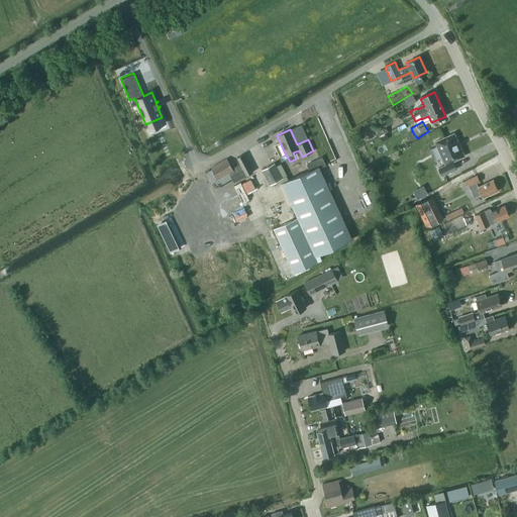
[(463,157),(453,134),(435,142),(445,166),(438,169),(441,177),(456,170),(452,162),(463,157)]
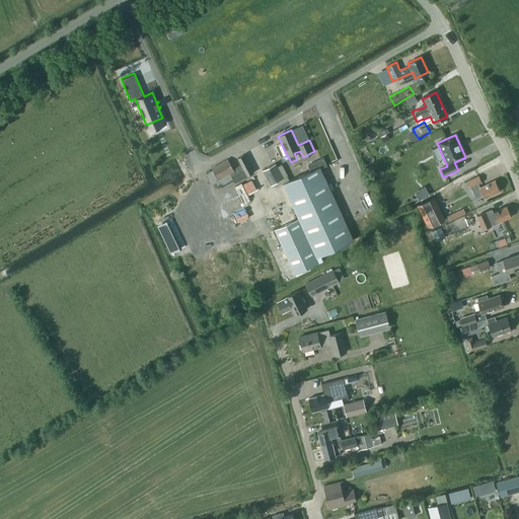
[(212,168),(218,179),(229,173),(231,176),(235,182),(253,171),(243,154),(237,158),(241,164),(233,168),(228,159),(212,168)]
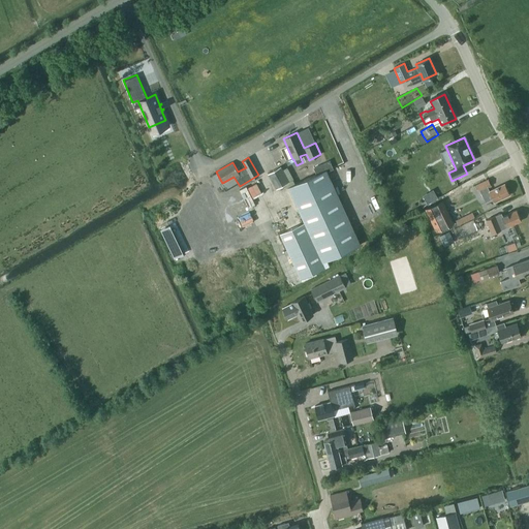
[(276,189),(288,182),(280,167),(268,175),(276,189)]
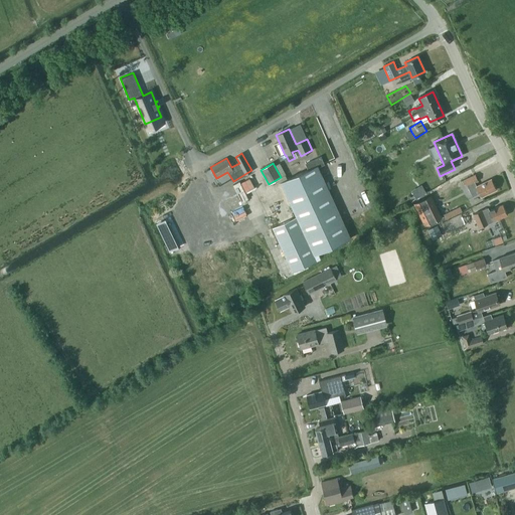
[(273,249),(281,246),(292,273),(316,262),(313,256),(350,239),(317,166),(280,182),(296,218),(273,228),(265,232),(273,249)]
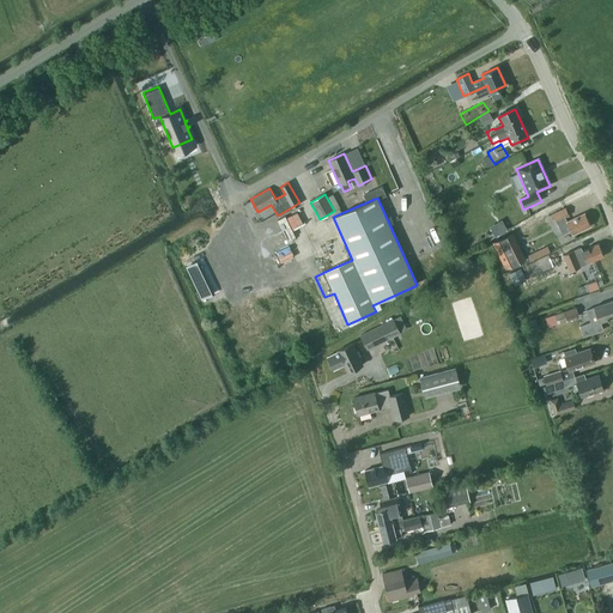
[(570,230),(572,235),(590,225),(583,213),(568,222),(565,217),(569,216),(565,208),(552,214),(556,222),(557,222),(563,234),(570,230)]
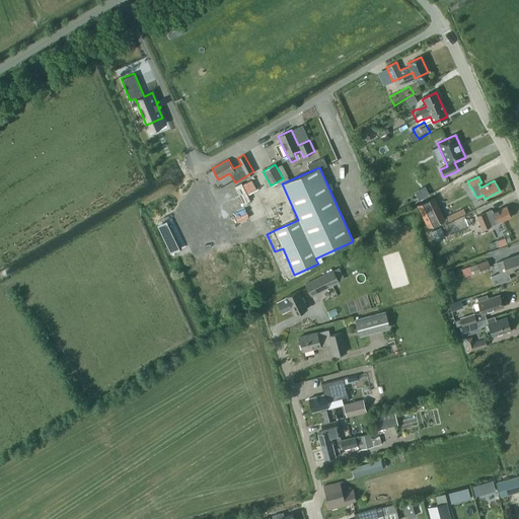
[(235,183),(241,203),(250,200),(247,193),(261,189),(257,177),(235,183)]
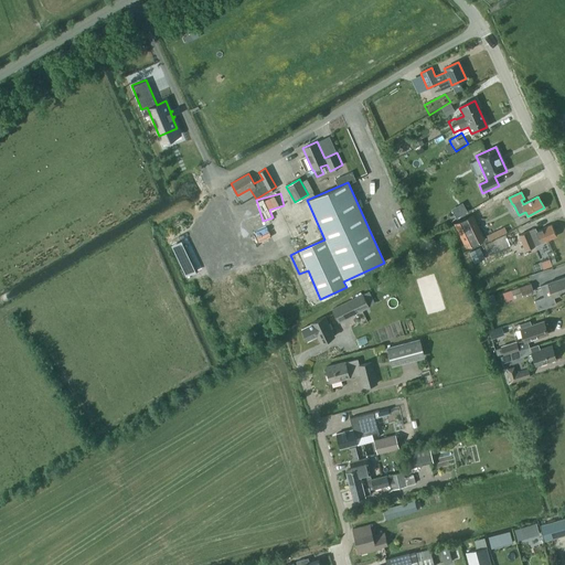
[(451,208),(456,217),(468,211),(462,202),(451,208)]
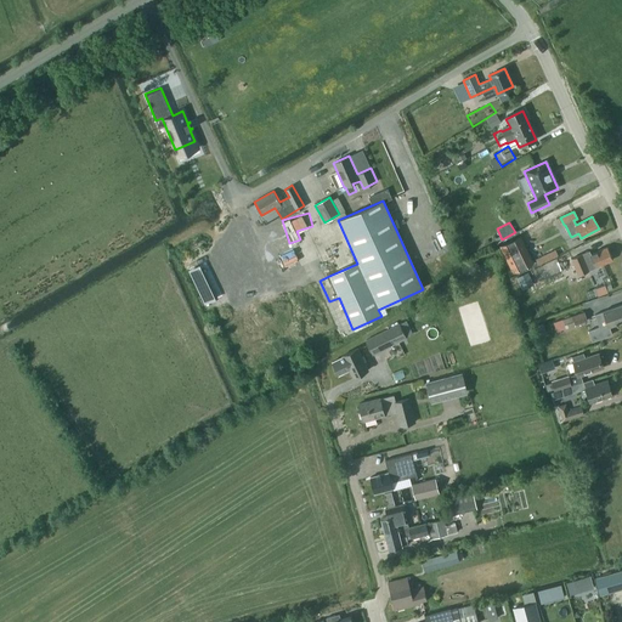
[(520,236),(499,246),(501,246),(513,272),(513,273),(533,263),(520,236)]
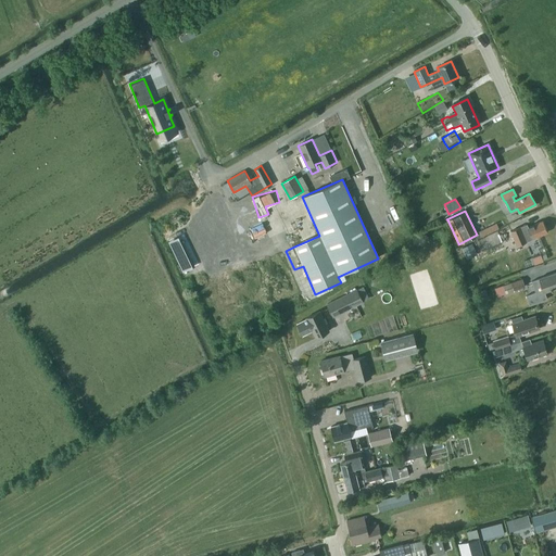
[(542,220),(527,227),(526,224),(510,231),(516,245),(526,241),(525,237),(530,235),(532,239),(547,232),(542,220)]
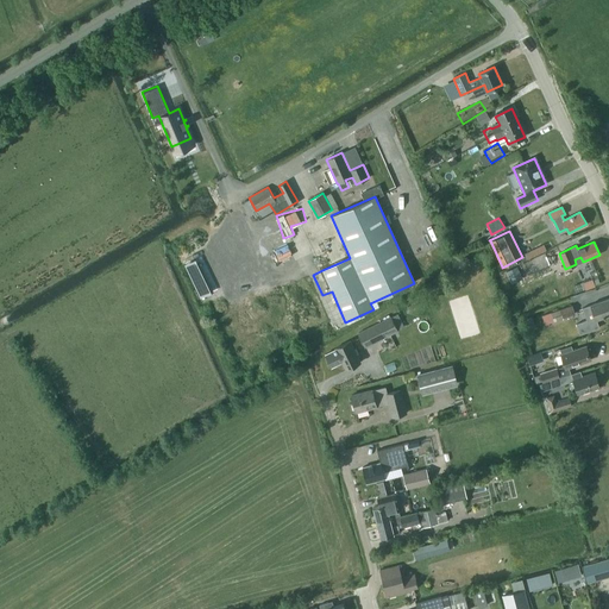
[(526,268),(520,270),(522,276),(528,274),(528,275),(551,265),(545,255),(523,264),(526,268)]
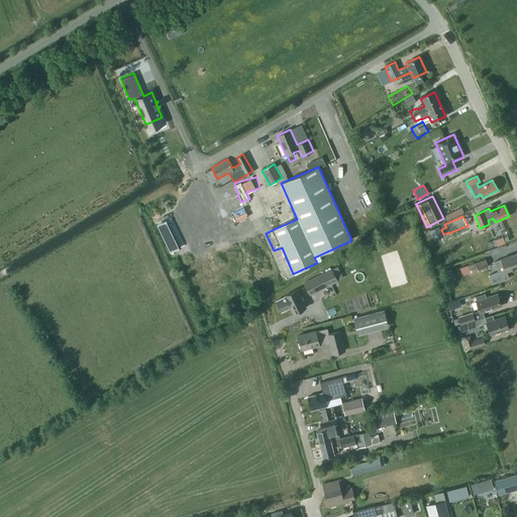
[(503,236),(495,239),(497,246),(505,243),(503,236)]
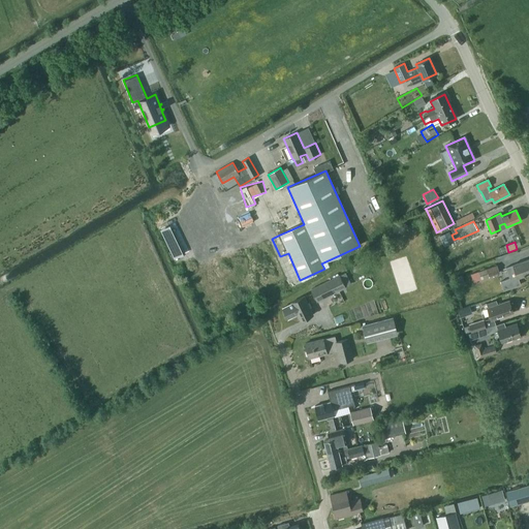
[(518,278),(528,273),(528,258),(505,268),(509,278),(500,281),(503,290),(521,284),(518,278)]
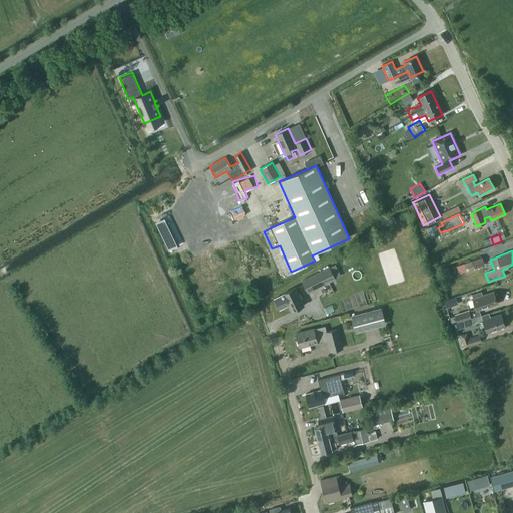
[(482,257),(464,264),(466,271),(485,265),(482,257)]
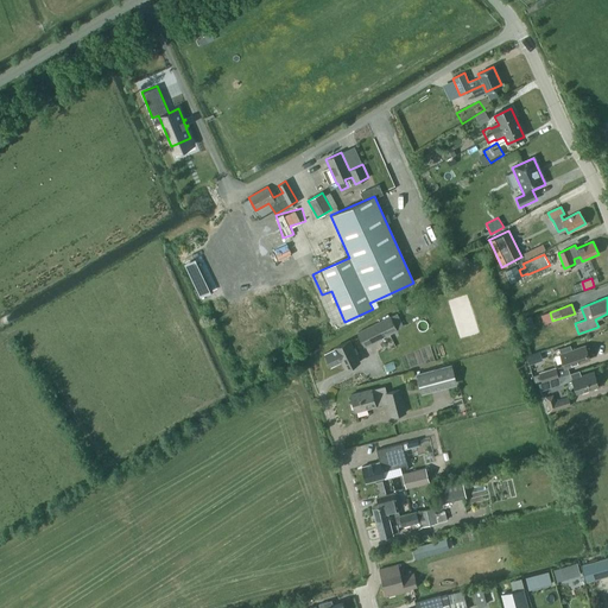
[(550,312),(540,315),(544,324),(552,321),(550,312)]
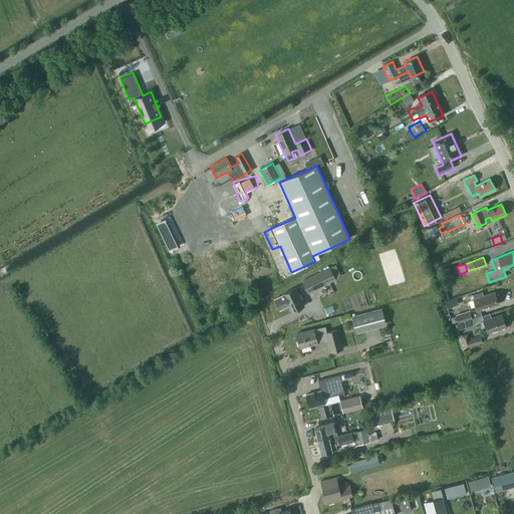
[(301,280),(308,293),(336,279),(335,278),(341,276),(335,265),(330,267),(329,266),(301,280)]
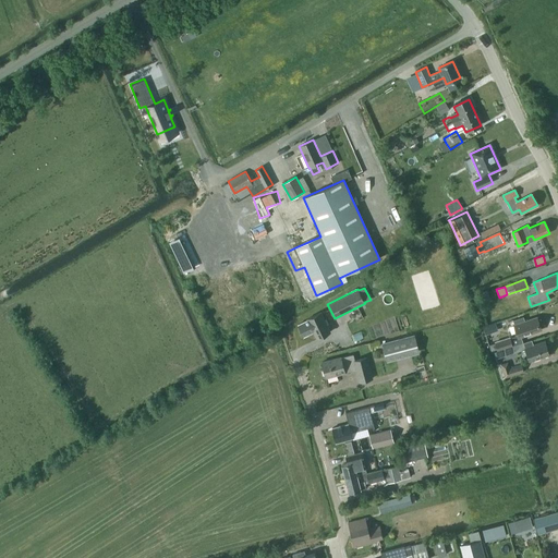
[(313,331),(317,338),(330,331),(320,313),(307,319),(307,320),(298,325),(304,337),(313,331)]
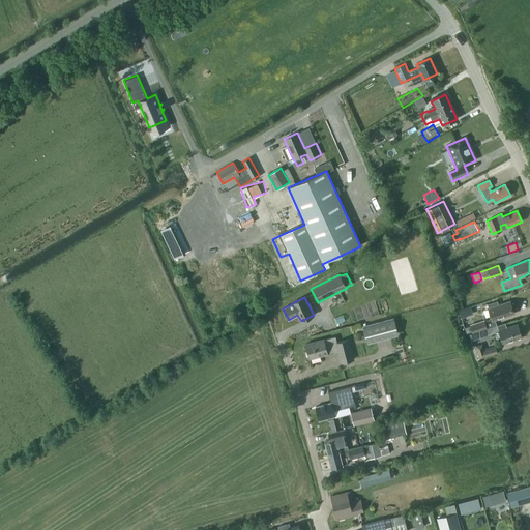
[(488,307),(492,320),(513,313),(509,301),(488,307)]
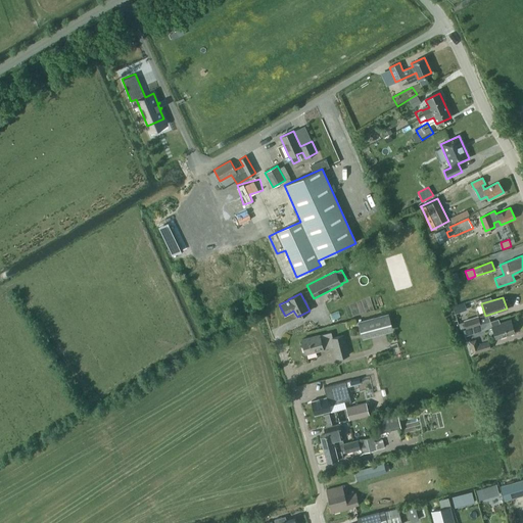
[(463,302),(453,305),(455,314),(465,311),(463,302)]
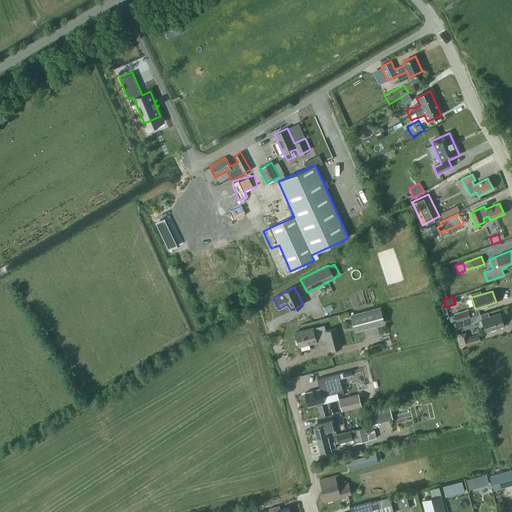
[(350,315),(355,332),(385,324),(380,307),(350,315)]
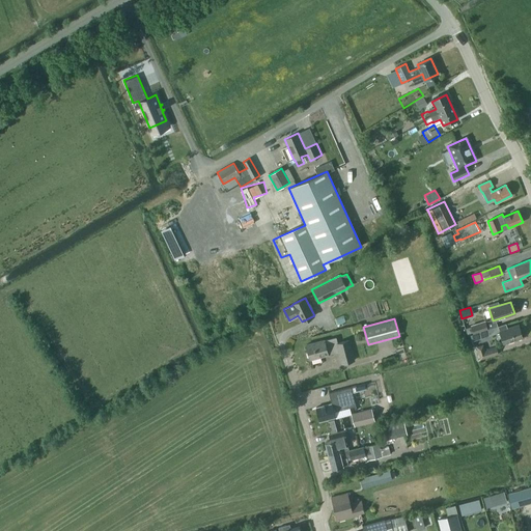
[(470,326),(472,333),(485,329),(483,322),(470,326)]
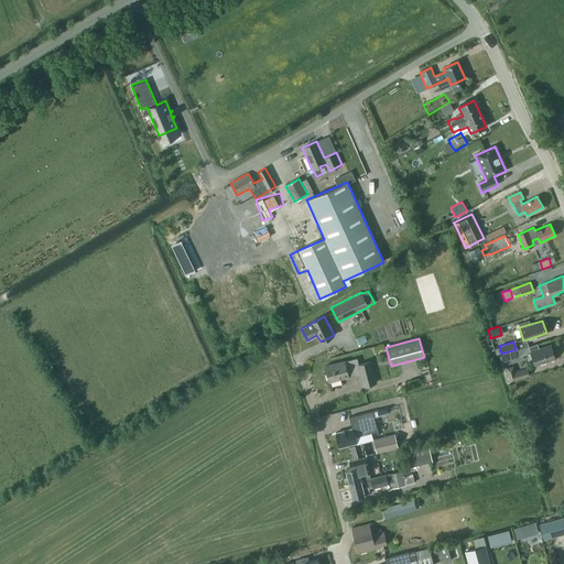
[(532,358),(534,365),(554,358),(550,345),(530,350),(529,346),(510,353),(512,359),(525,355),(527,358),(529,359),(532,358)]
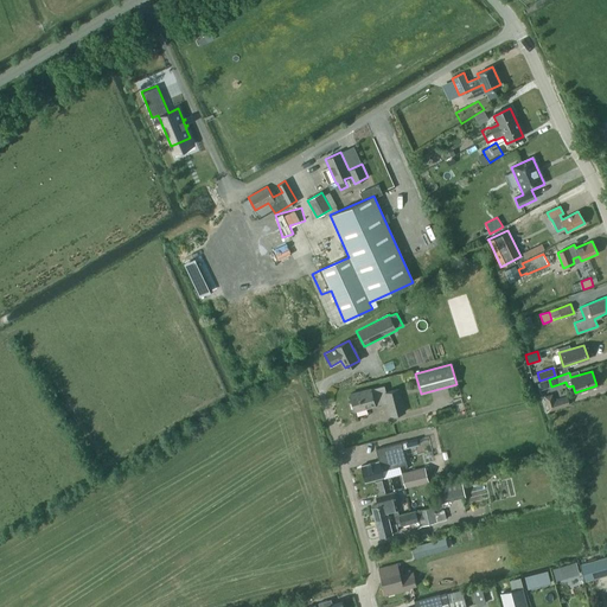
[(388,402),(391,415),(404,413),(398,389),(385,393),(384,387),(370,390),(350,395),(353,410),(375,406),(374,406),(388,402)]
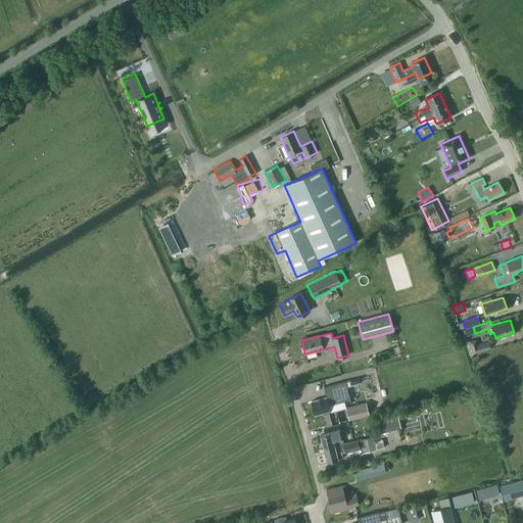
[(491,348),(489,342),(477,345),(476,340),(469,341),(473,353),(491,348)]
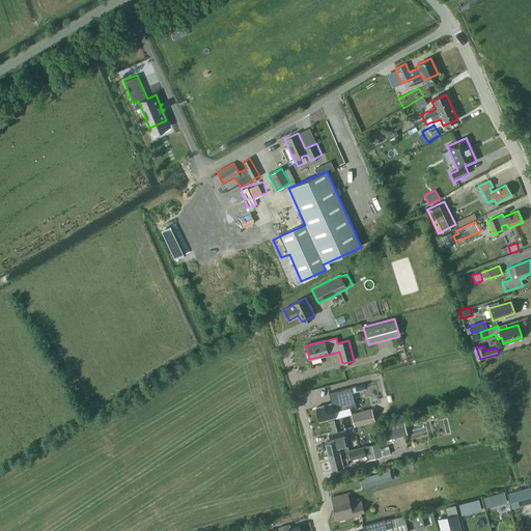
[(315,408),(319,421),(335,417),(334,412),(340,410),(338,402),(337,401),(343,399),(343,396),(356,393),(354,387),(329,393),(332,403),(315,408)]
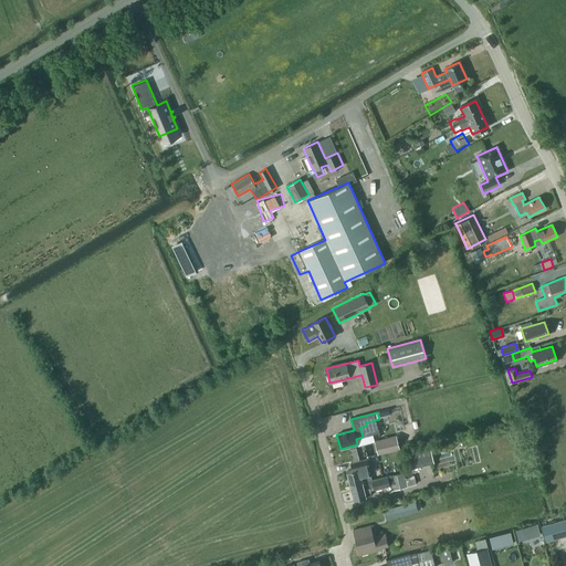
[(374,441),(378,454),(399,449),(396,436),(374,441)]
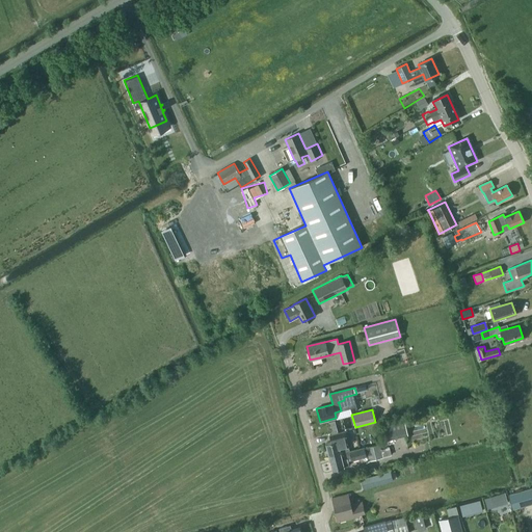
[(382,426),(387,442),(408,435),(404,421),(382,426)]
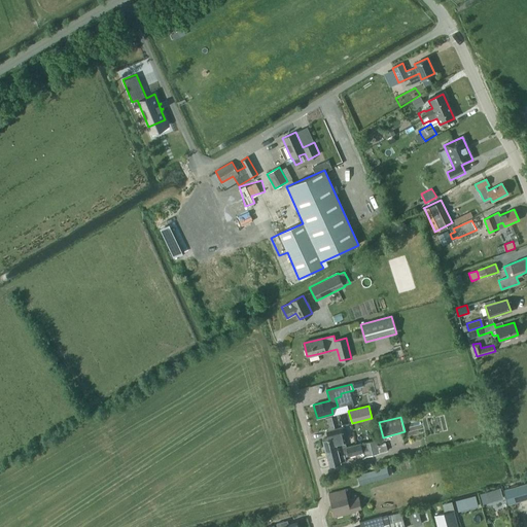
[(326,431),(327,437),(322,440),(325,452),(346,448),(345,441),(347,441),(344,426),(326,431)]
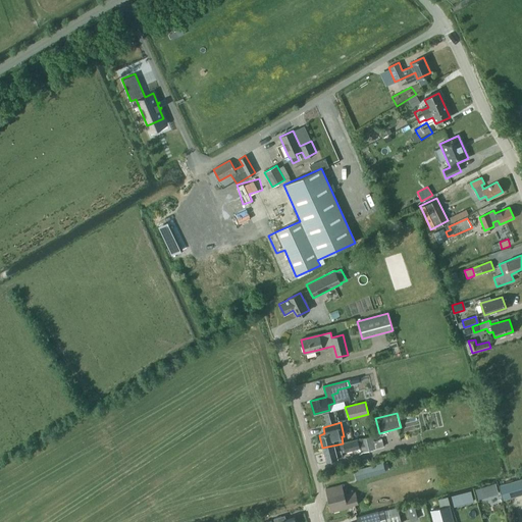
[(357,454),(375,449),(383,447),(381,438),(373,440),(371,435),(351,441),(343,444),(322,448),(326,461),(343,457),(342,453),(356,449),(357,454)]
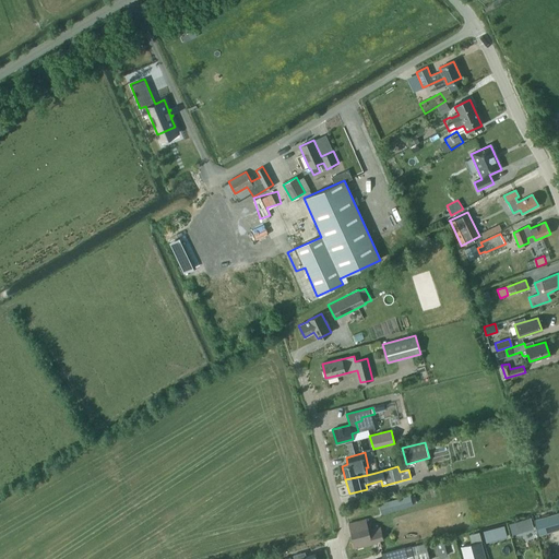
[(409,494),(379,501),(381,512),(413,504),(409,494)]
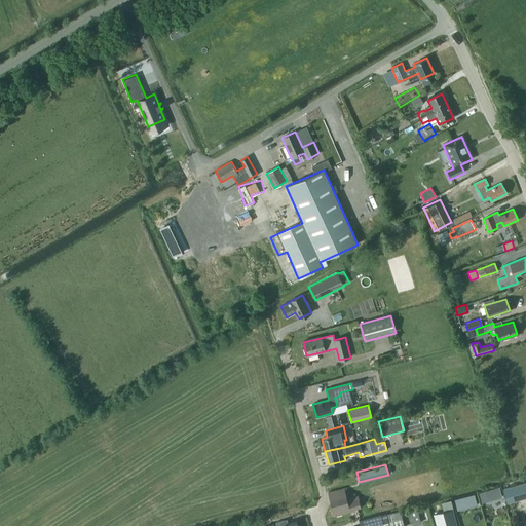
[(525,480),(501,487),(505,501),(525,495),(525,480)]
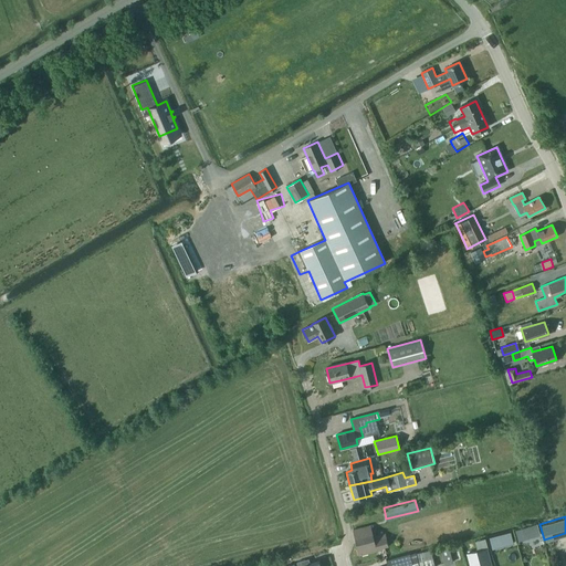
[(538,524),(515,528),(517,538),(541,534),(538,524)]
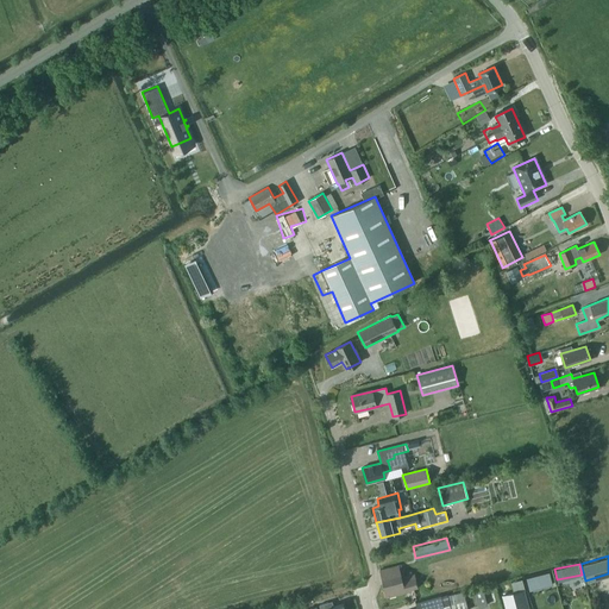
[(380,570),(387,597),(405,592),(405,591),(418,588),(414,575),(401,578),(397,565),(380,570)]
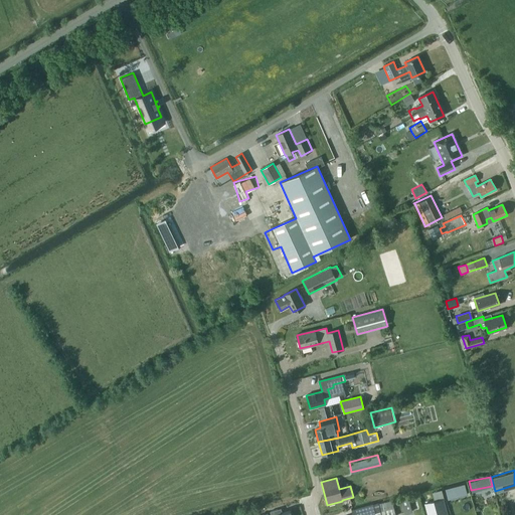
[(492,487),(472,491),(475,502),(495,498),(492,487)]
